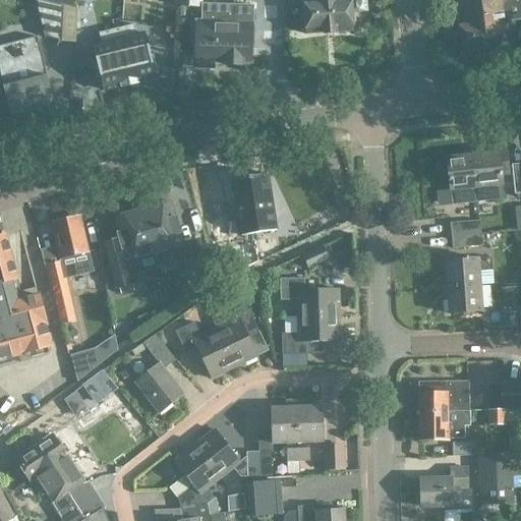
[(350,0),(302,0),(305,35),(352,31),(350,0)]
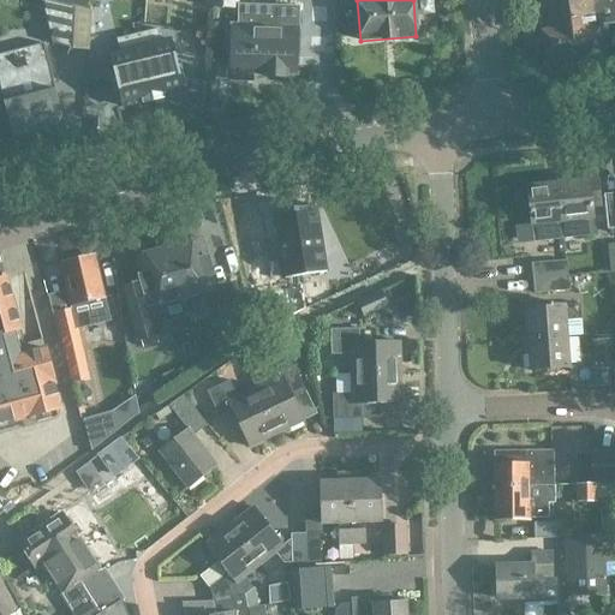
[(614,0),(535,0),(543,64),(603,58),(599,27),(614,24),(614,0)]
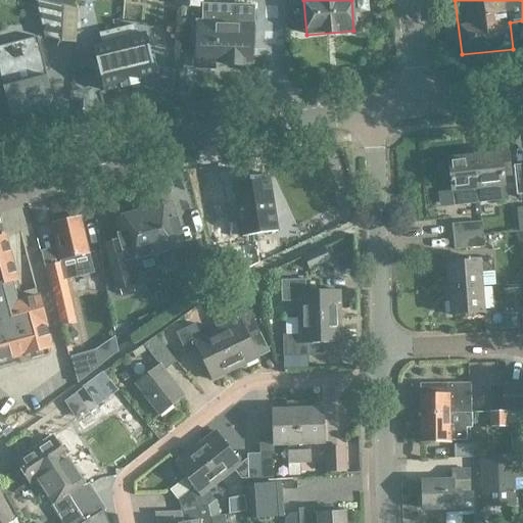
[(38,2),(45,39),(62,44),(65,8),(38,2)]
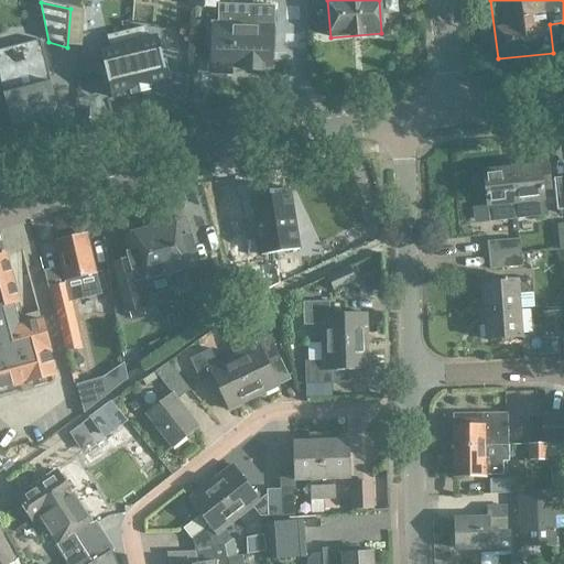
[(252,9),(251,25),(213,24),(212,63),(209,63),(208,74),(230,74),(230,67),(242,68),(242,71),(261,71),(261,68),(271,68),(272,8),(246,7),(245,9),(252,9)]
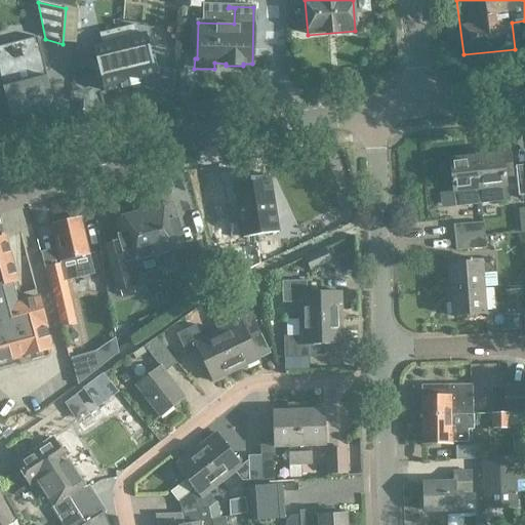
[(148,34),(121,36),(125,84),(153,81),(148,34)]
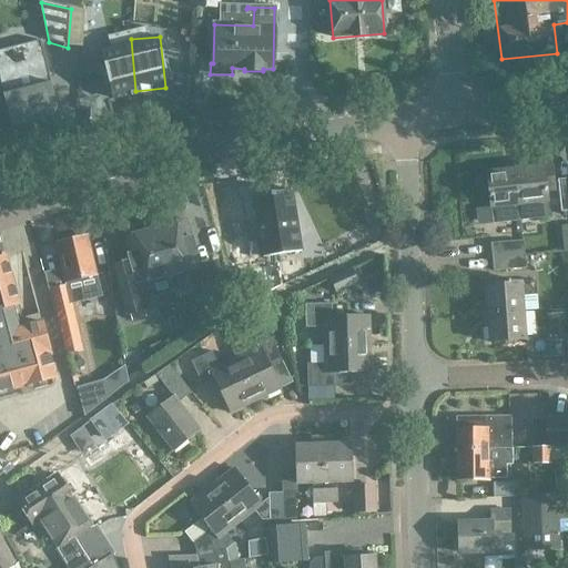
[(131,39),(100,40),(104,93),(135,91),(131,39)]
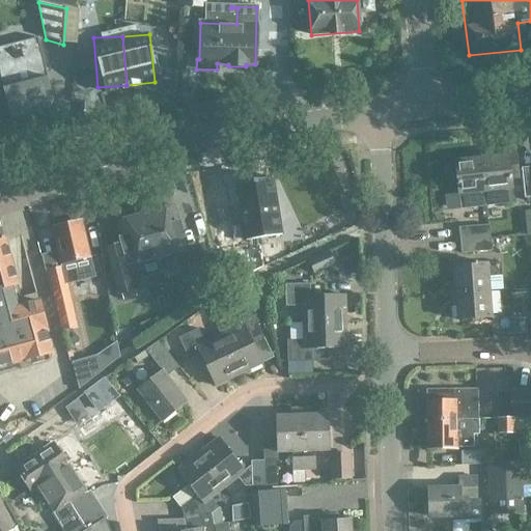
[(39,107),(52,104),(53,109),(55,108),(37,37),(0,47),(0,76),(10,119),(12,118),(11,114),(24,111),(22,104),(37,100),(39,107)]
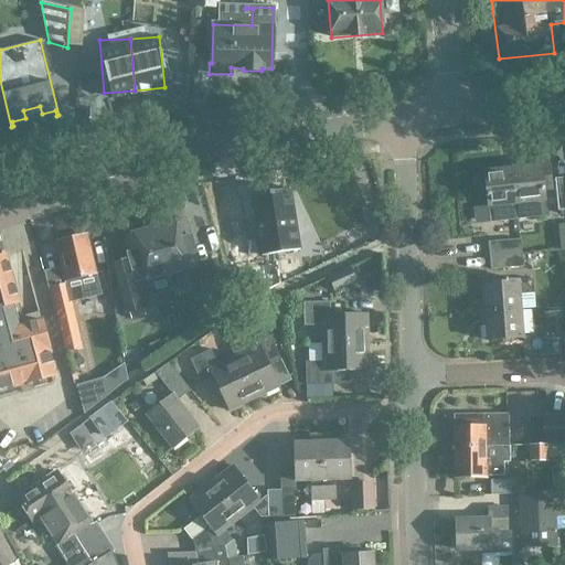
[(477,105),(477,88),(462,89),(462,106),(477,105)]
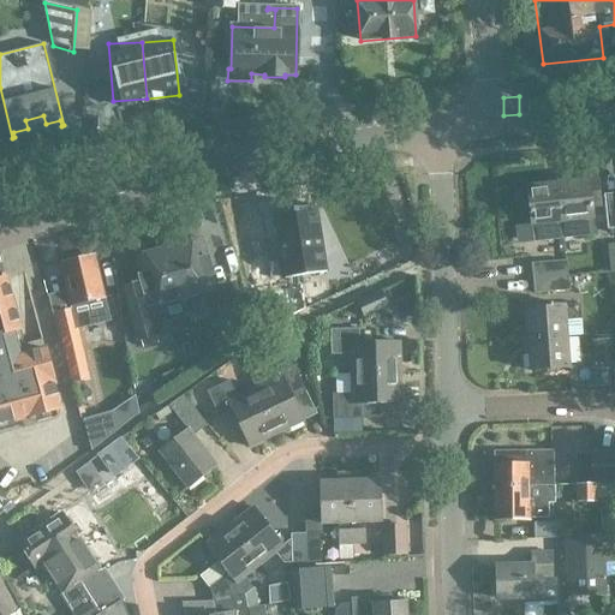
[(561,222),(580,220),(581,232),(593,231),(591,209),(602,208),(598,178),(589,179),(589,178),(557,181),(561,222)]
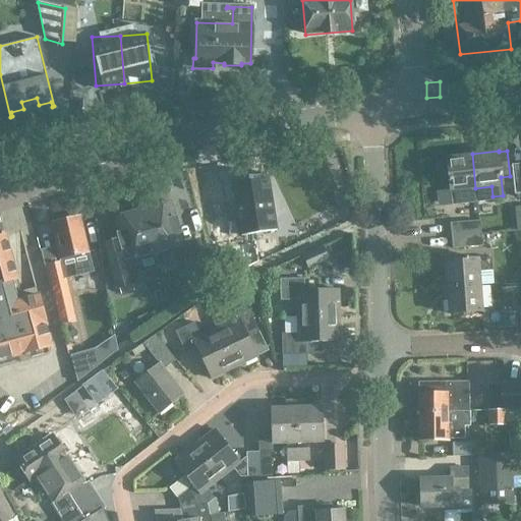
[(476,197),(475,188),(472,154),(446,156),(450,200),(459,199),(459,205),(477,204),(476,197)]
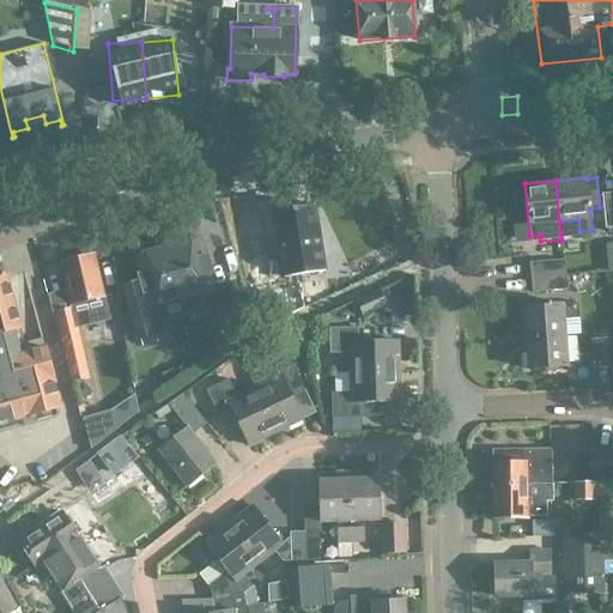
[(612,192),(600,193),(602,229),(612,226),(612,192)]
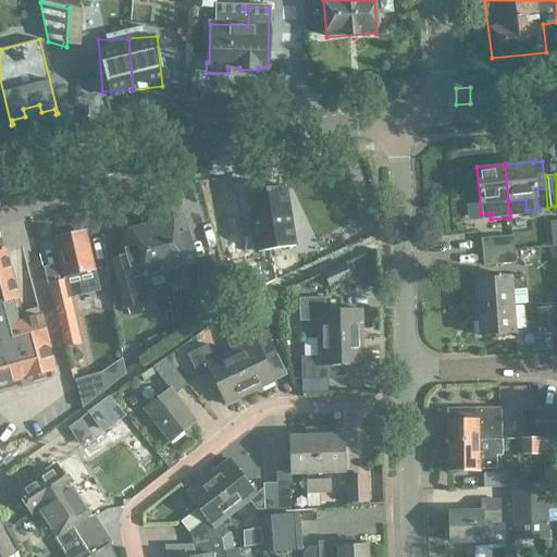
[(285,188),(248,193),(256,252),(293,248),(285,188)]
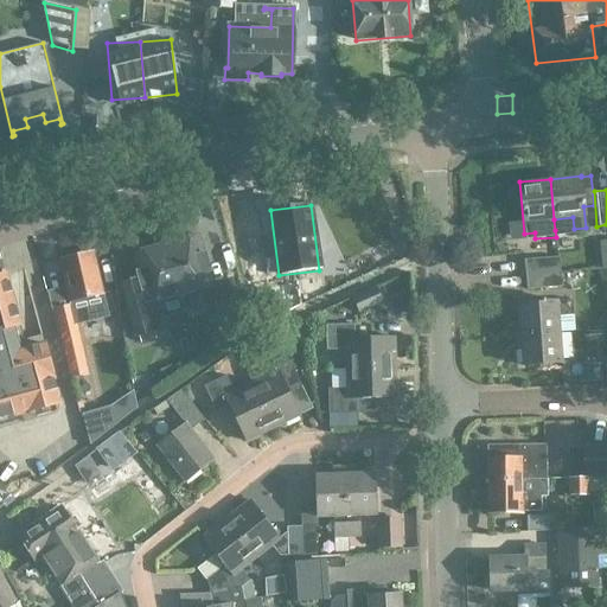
[(164,237),(179,296),(198,292),(202,307),(213,305),(216,314),(238,308),(230,280),(211,285),(208,273),(210,273),(205,255),(203,255),(198,236),(189,238),(186,231),(164,237)]
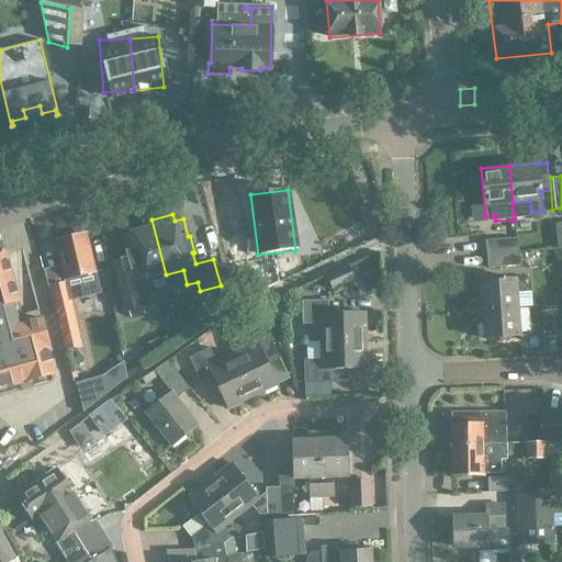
[(149,279),(166,274),(152,220),(131,225),(133,233),(123,235),(127,253),(110,257),(124,312),(145,306),(143,296),(154,294),(149,279)]
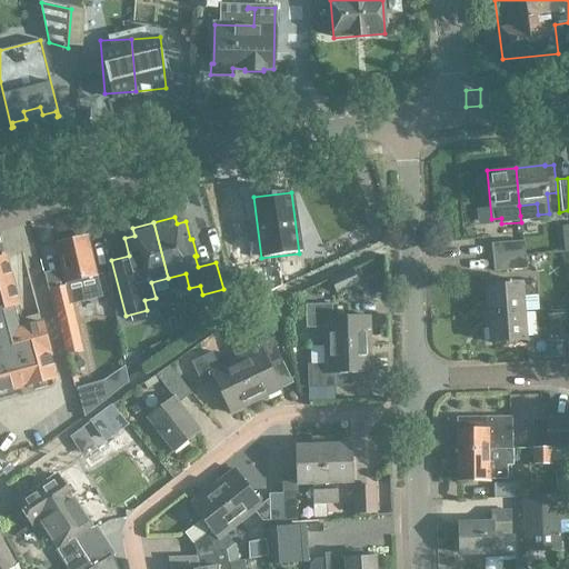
[(65,281),(72,280),(73,285),(85,282),(83,277),(96,275),(88,236),(57,242),(65,281)]
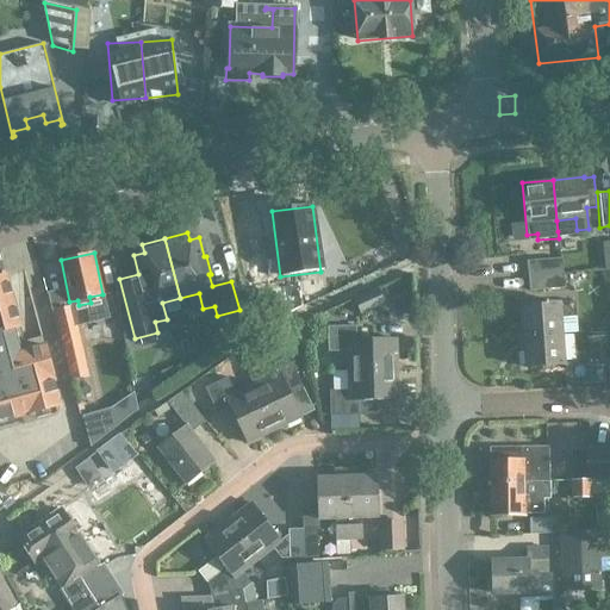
[(529,277),(562,274),(561,259),(528,261),(529,277)]
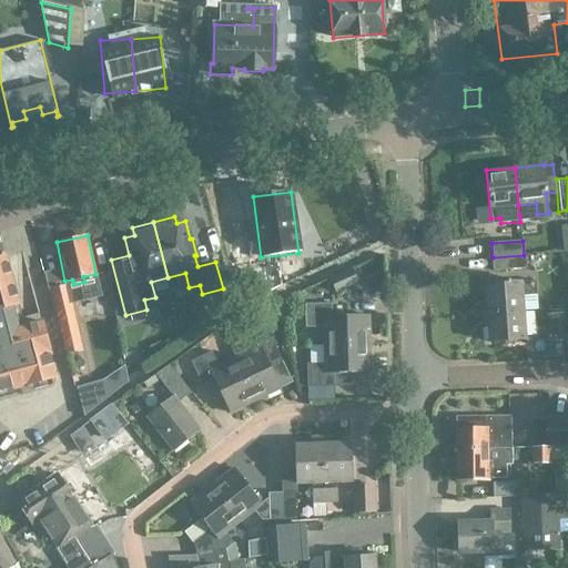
[(282,288),(282,286),(280,263),(277,264),(276,255),(264,257),(265,265),(225,270),(242,306),(242,307),(282,288)]
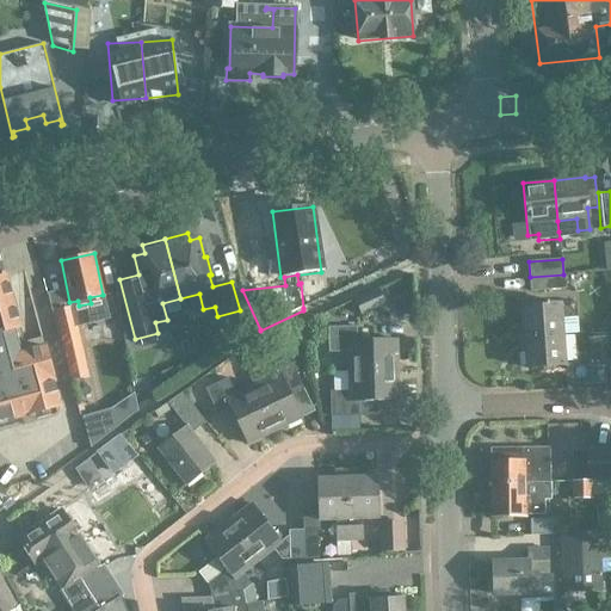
[(563,275),(530,277),(531,292),(565,290),(563,275)]
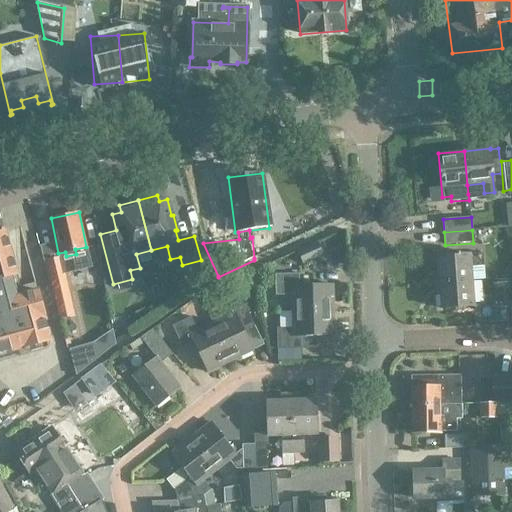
[(0,354),(51,341),(37,291),(18,296),(13,276),(17,275),(5,232),(0,233),(0,354)]
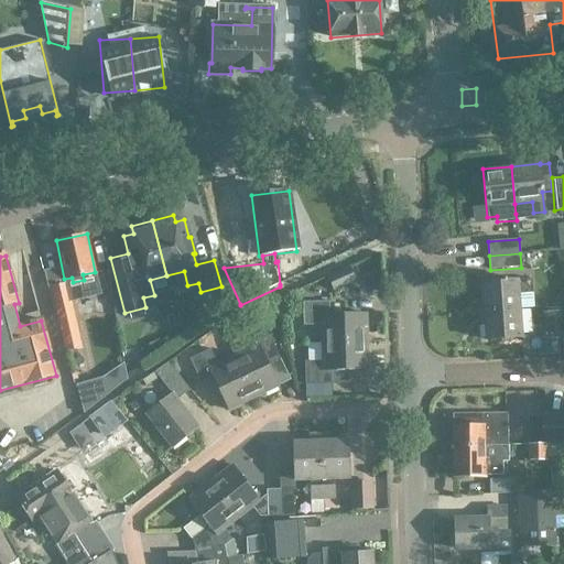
[(334,290),(356,280),(350,268),(328,278),(334,290)]
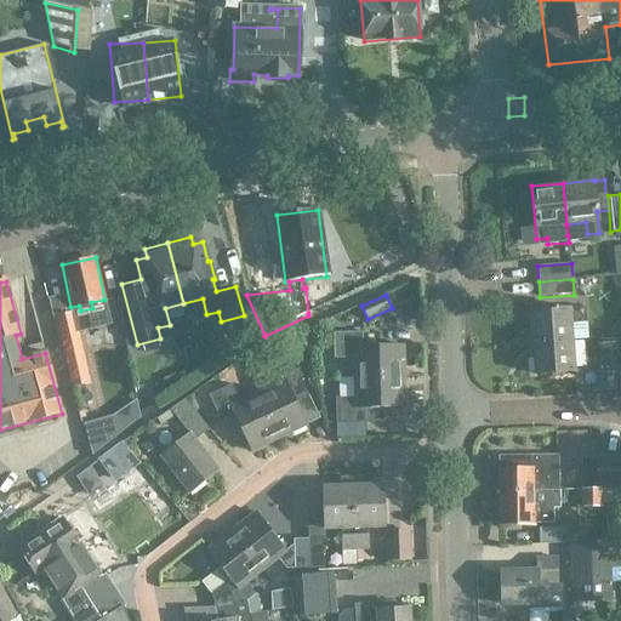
[(585,308),(569,311),(569,308),(529,311),(531,343),(571,340),(570,324),(586,323),(585,308)]
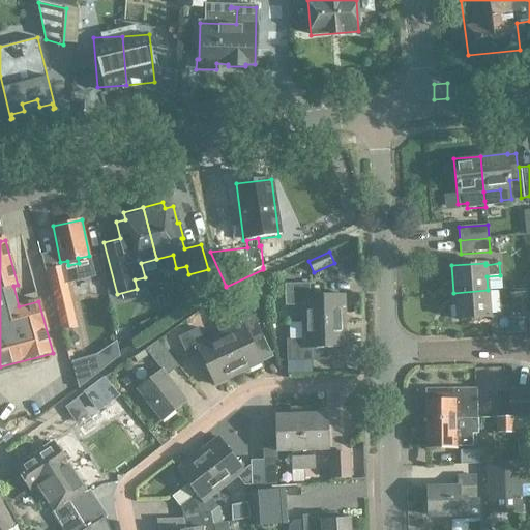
[(61,330),(76,326),(61,267),(47,271),(61,330)]
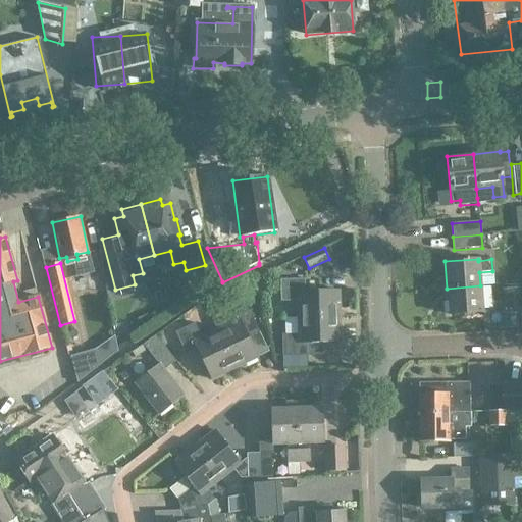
[(298,316),(340,315),(338,291),(306,292),(306,280),(280,280),(280,301),(297,301),(298,316)]
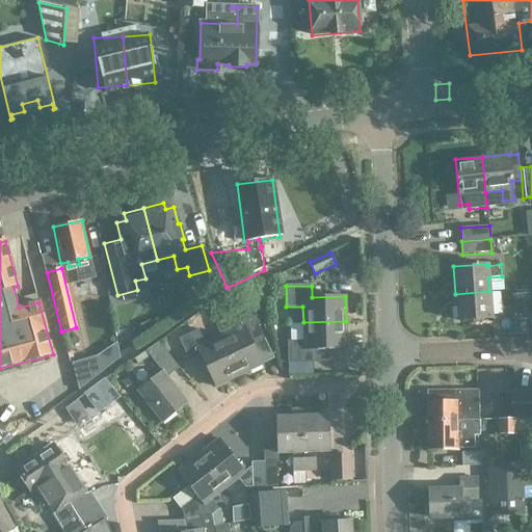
[(489,291),(455,294),(457,320),(491,318),(489,291)]
